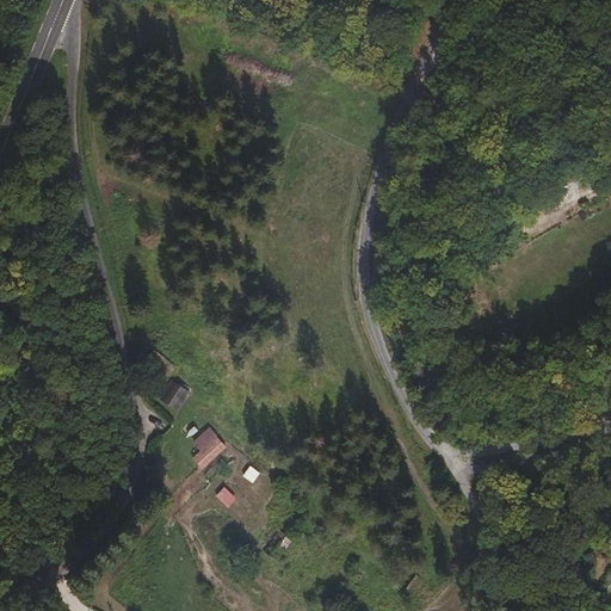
[(582,198),(588,181),(579,178),(573,196),(582,198)]
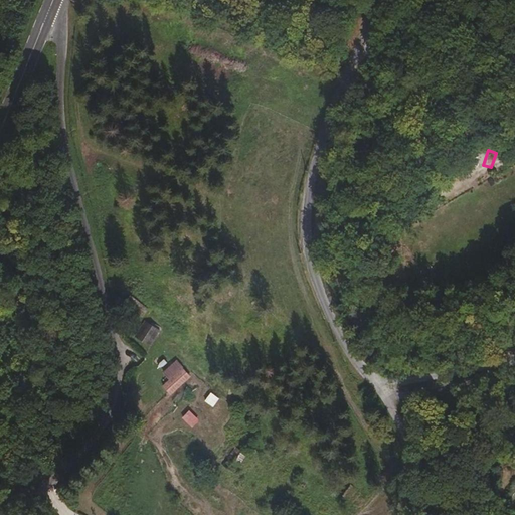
[(431,293),(434,279),(419,276),(416,289),(431,293)]
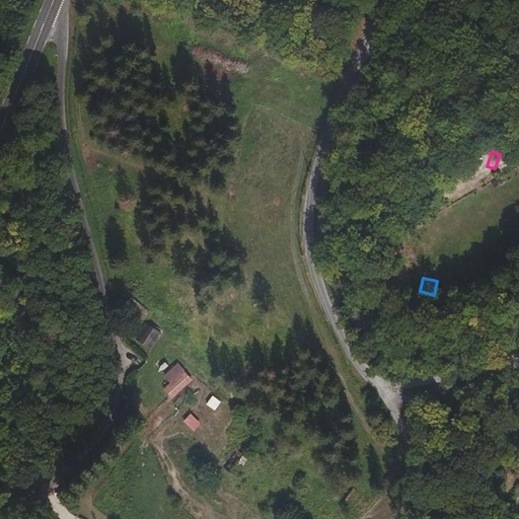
[(149,310),(133,297),(127,305),(143,318),(149,310)]
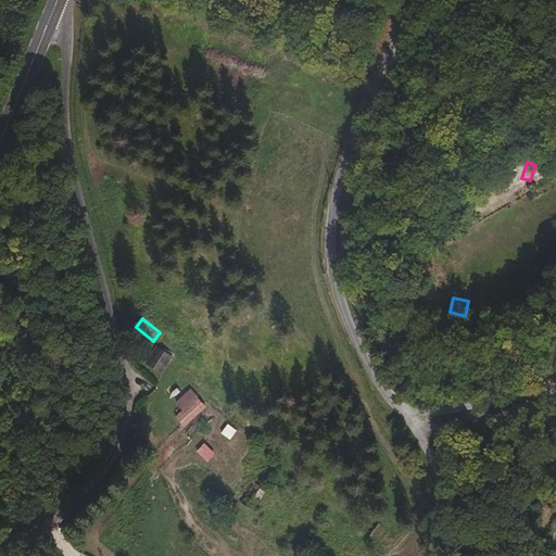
[(162,371),(172,356),(155,348),(147,363),(162,371)]
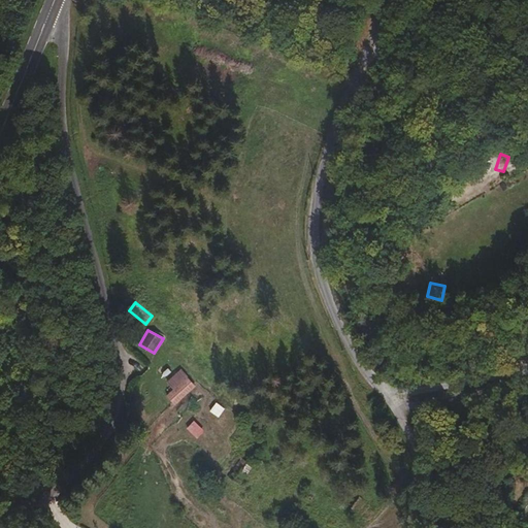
[(165,384),(172,391),(165,397),(173,407),(196,387),(180,369),(165,384)]
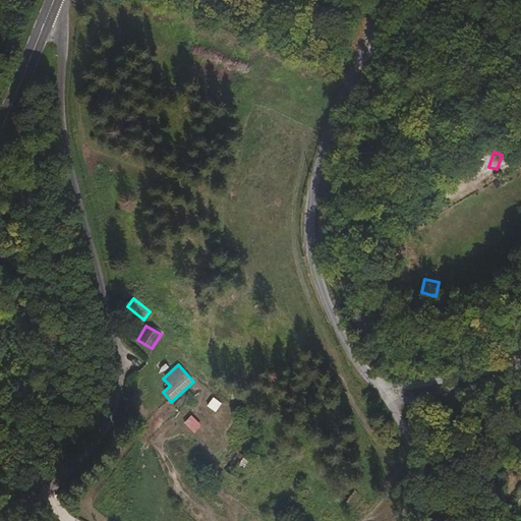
[(184,424),(194,433),(201,425),(191,416),(184,424)]
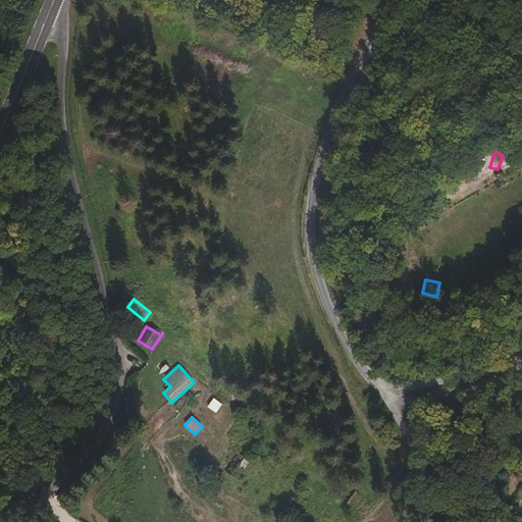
[(240,453),(226,470),(237,478),(250,460),(240,453)]
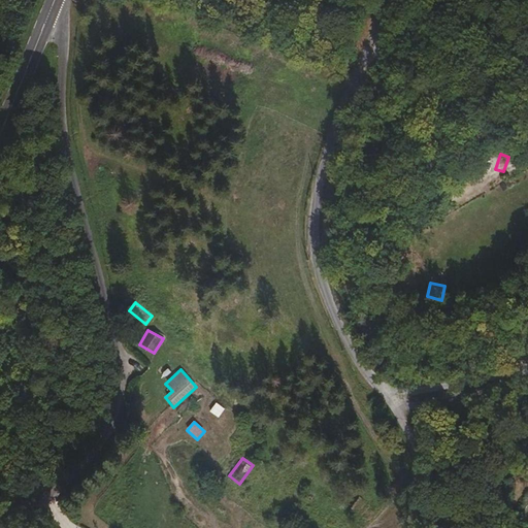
All buildings are outlined.
